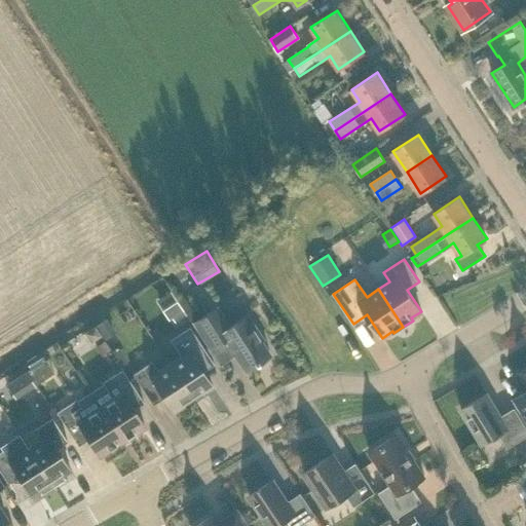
[(172,293),(159,300),(175,324),(177,322),(187,315),(175,297),(172,293)]
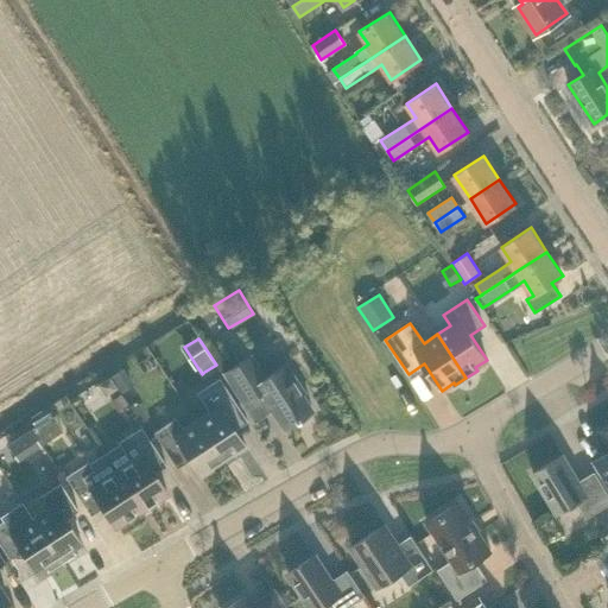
[(264,377),(249,355),(222,372),(242,403),(253,394),(260,406),(263,404),(282,429),(311,410),(301,393),(303,391),(284,363),(264,377)]
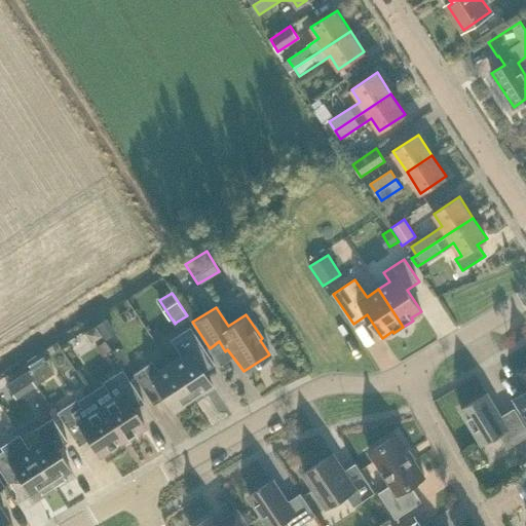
[(105,318),(95,326),(99,332),(102,336),(104,340),(115,333),(105,318)]
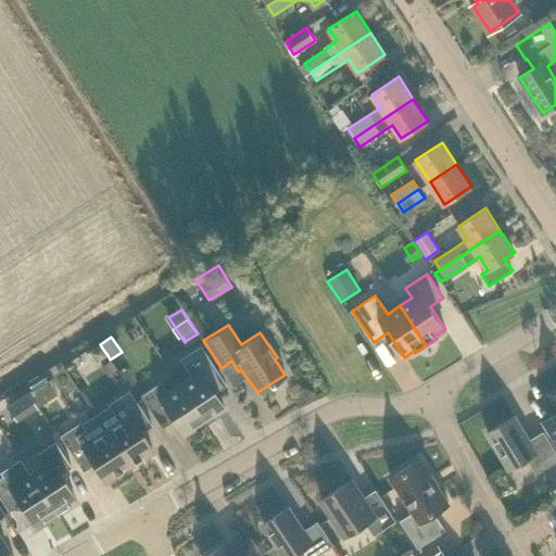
[(108,355),(104,351),(100,344),(100,343),(89,351),(97,363),(108,355)]
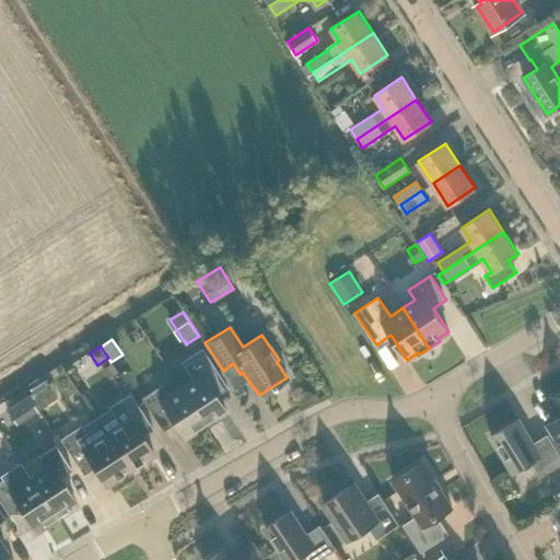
[(203,423),(213,417),(214,419),(225,412),(210,387),(221,380),(201,348),(179,362),(191,380),(179,387),(197,412),(203,423)]
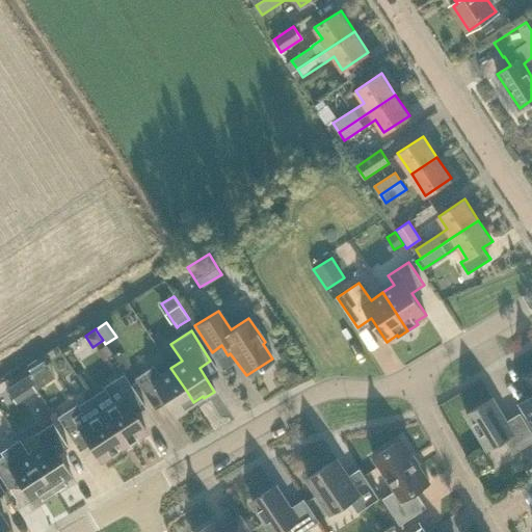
[(111,353),(105,344),(96,350),(102,360),(111,353)]
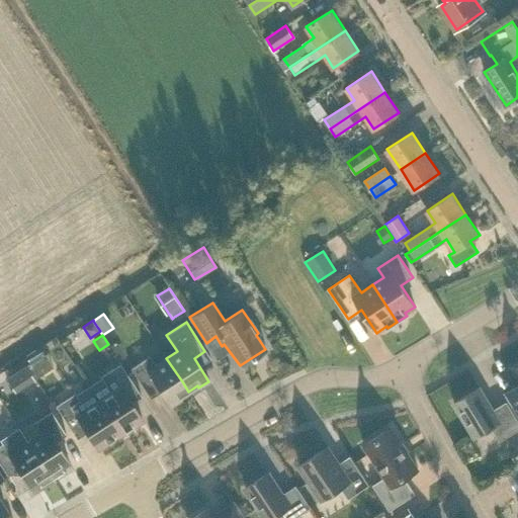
[(170,407),(180,400),(179,398),(188,392),(182,381),(166,358),(155,365),(149,355),(130,368),(145,392),(156,383),(170,407)]
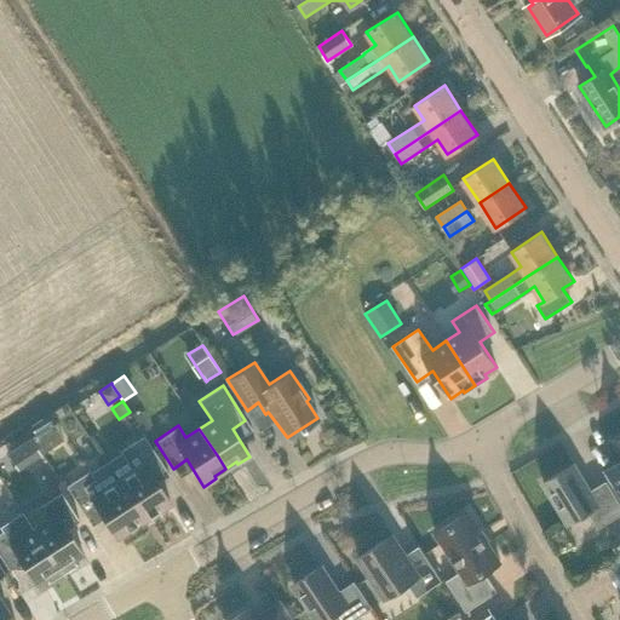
[(53,447),(42,430),(30,438),(41,454),(53,447)]
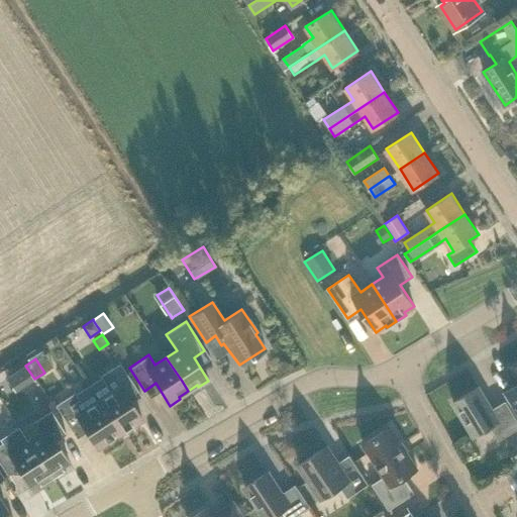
[(516,363),(508,369),(516,384),(516,385),(505,392),(516,412),(516,363)]
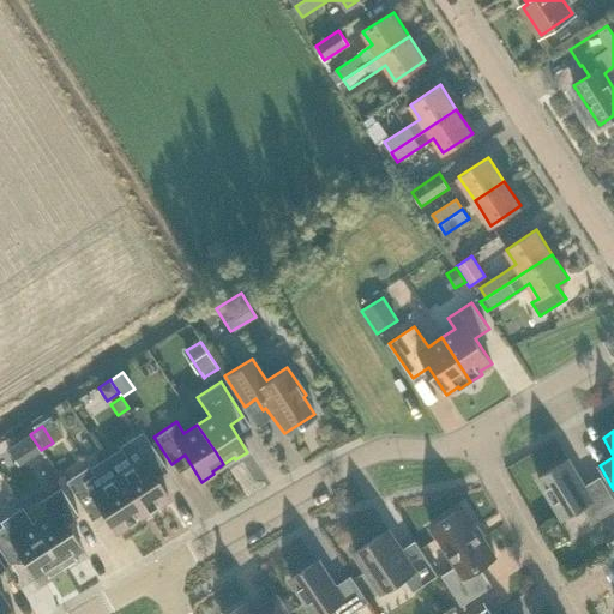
[(120,449),(104,458),(115,475),(136,505),(142,516),(168,498),(155,479),(167,470),(142,432),(119,446),(120,449)]
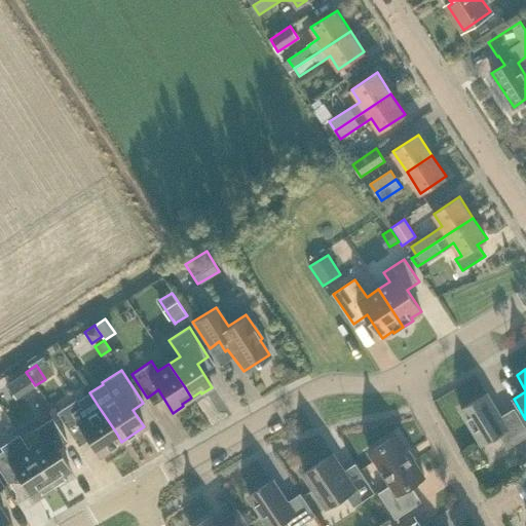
[(10,381),(21,396),(35,386),(25,371),(10,381)]
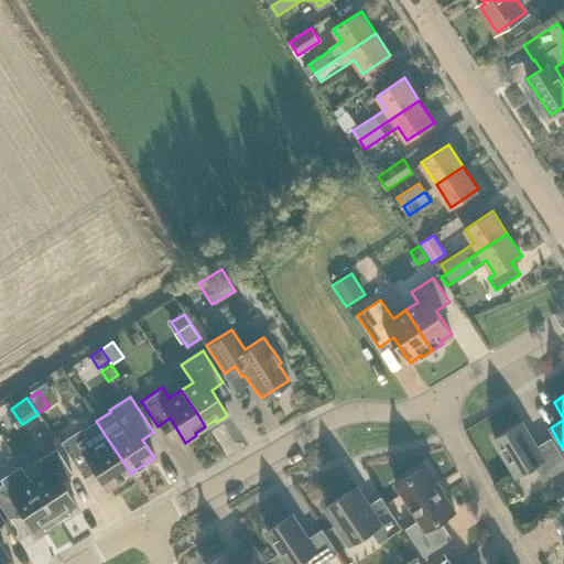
[(82,429),(60,442),(82,475),(93,468),(94,470),(106,489),(130,474),(125,464),(106,436),(96,421),(83,430),(82,429)]
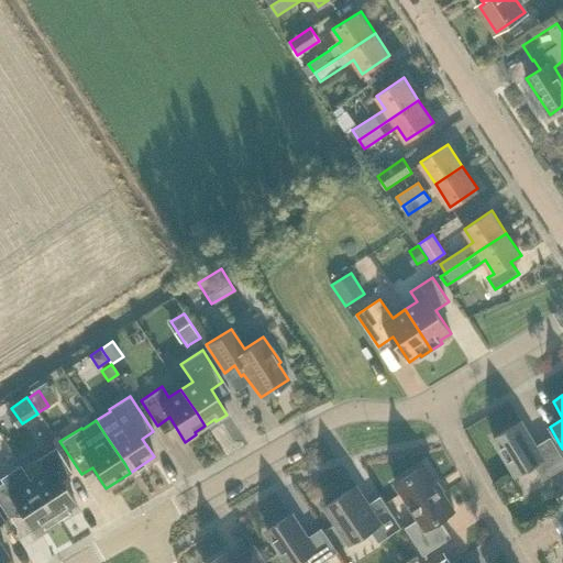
[(562,456),(550,437),(536,445),(521,421),(493,438),(516,475),(534,464),(543,479),(562,466),(562,456)]
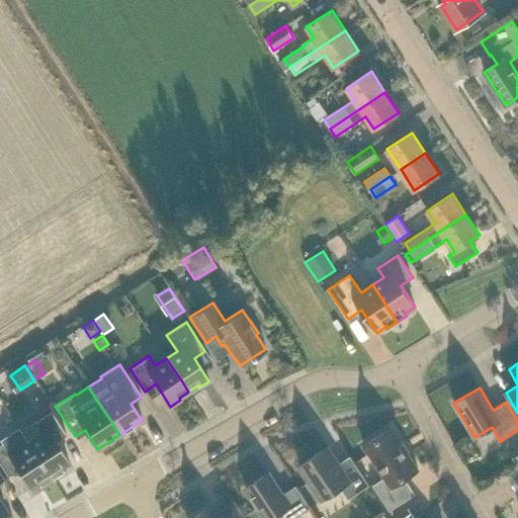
[(64,470),(62,467),(69,462),(55,442),(66,434),(51,411),(30,424),(36,434),(27,440),(52,479),(64,470)]
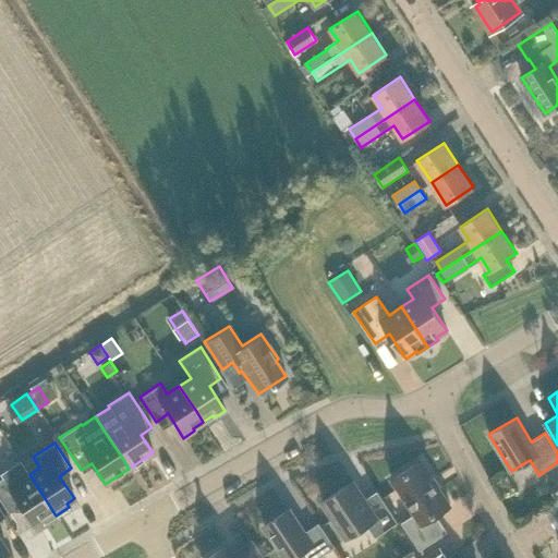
[(414,514),(401,522),(420,550),(447,532),(436,516),(450,506),(421,460),(391,480),(414,514)]
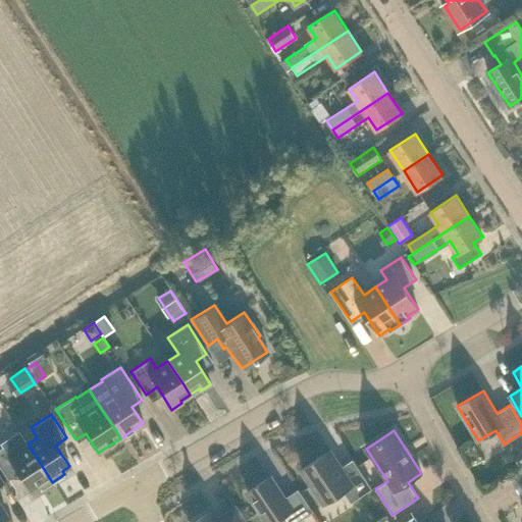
[(37,487),(40,490),(52,482),(28,444),(16,451),(10,440),(0,447),(0,468),(5,477),(16,470),(31,491),(37,487)]
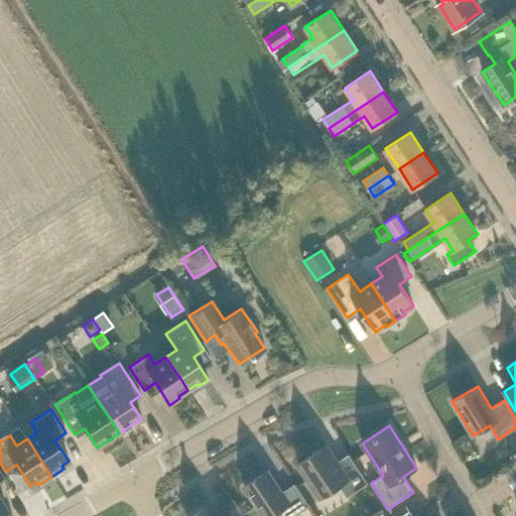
[(347,497),(368,483),(349,455),(337,463),(326,445),(298,464),(320,498),(340,486),(347,497)]
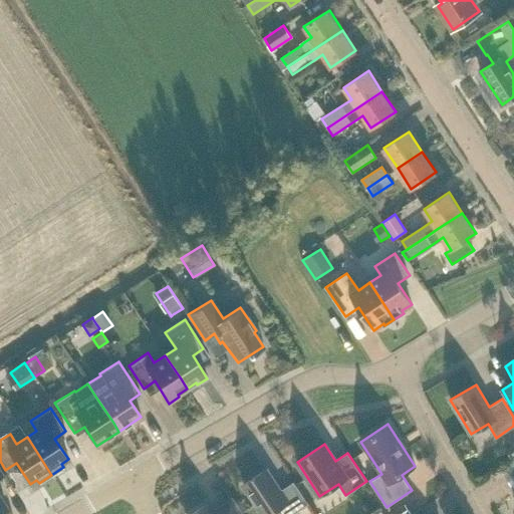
[(243,484),(263,513),(270,513),(279,508),(283,513),(292,513),(308,504),(293,482),(280,491),(265,469),(243,484)]
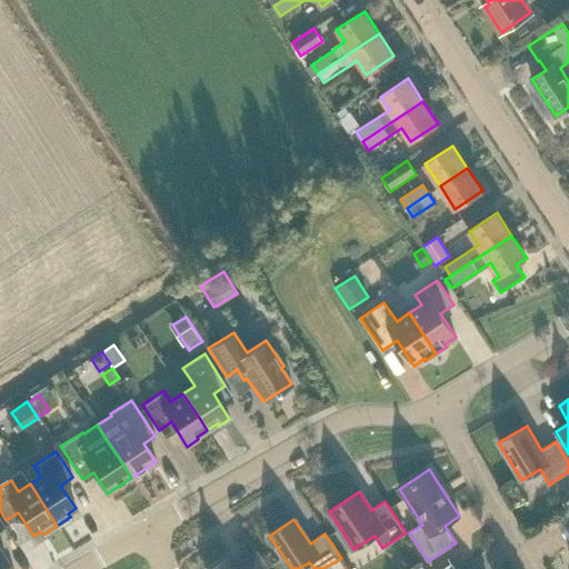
[(268,568),(257,552),(238,566),(231,556),(211,568),(268,568)]
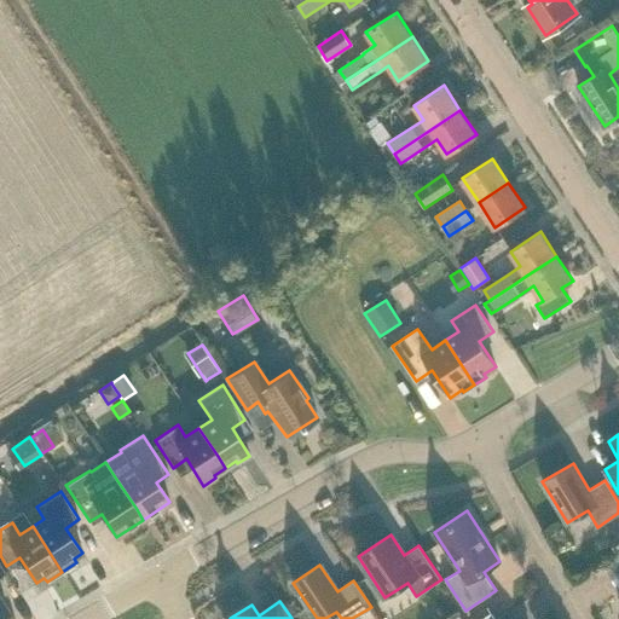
[(470,618),(495,618),(496,618),(489,607),(470,618)]
